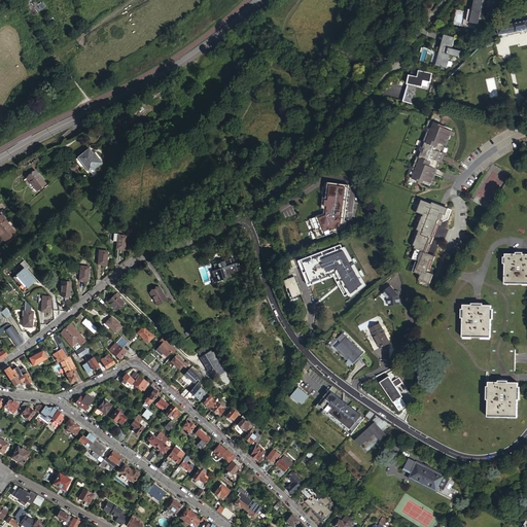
[(20,0),(25,9),(27,7),(33,16),(48,5),(44,0),(43,0),(37,4),(34,0),(20,0)]
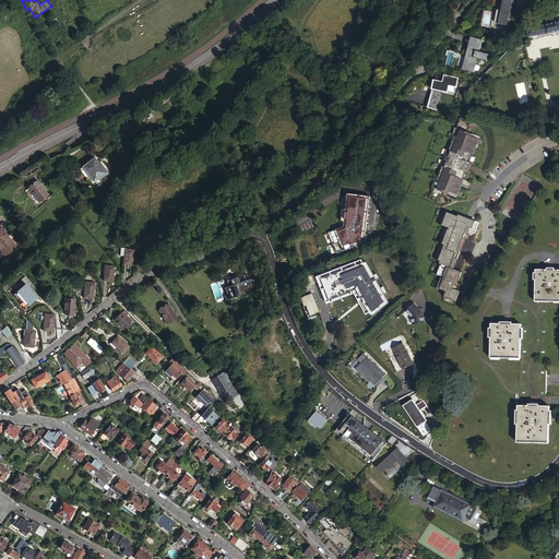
[(496,30),(504,11),(510,0),(500,0),(497,7),(491,4),(482,22),(496,30)]
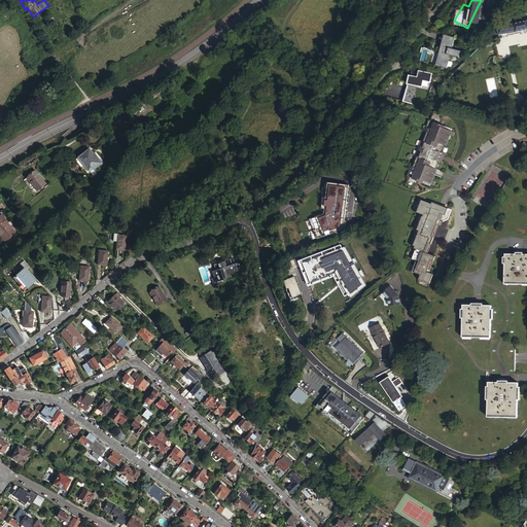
[(56,14),(46,20),(49,25),(59,19),(56,14)]
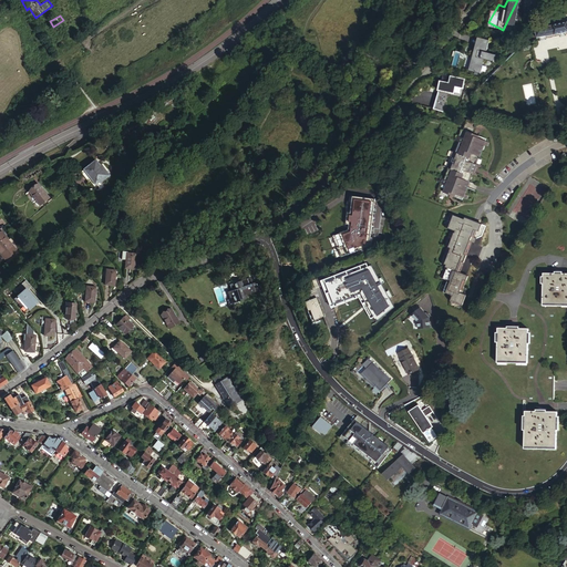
[(532,31),(533,40),(547,37),(566,32),(566,22),(545,28),(545,29),(532,31)]
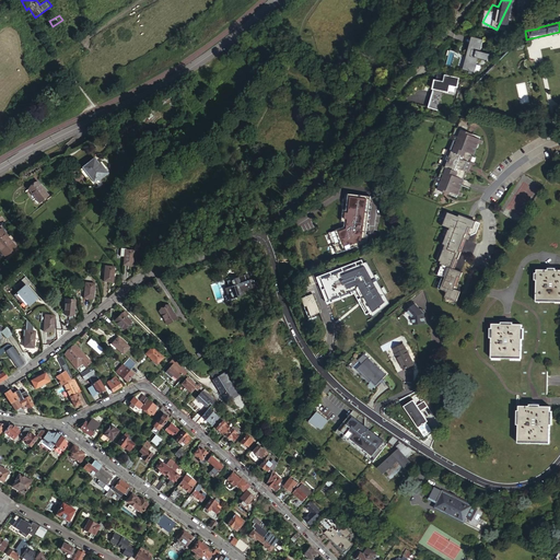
[(481,39),(470,37),(464,71),(475,73),(477,59),(487,60),(488,55),(478,54),(481,39)]
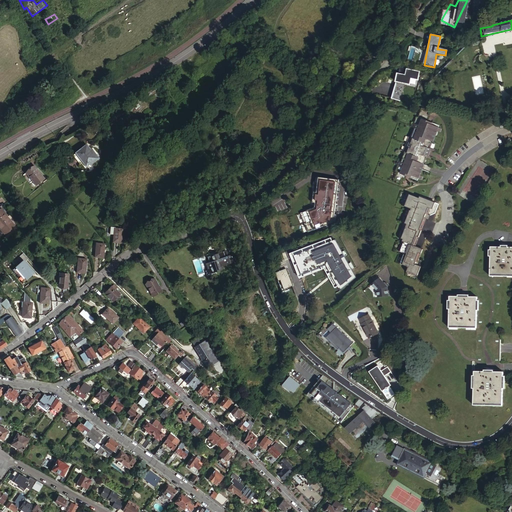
[(85,39),(78,44),(83,51),(91,46),(85,39)]
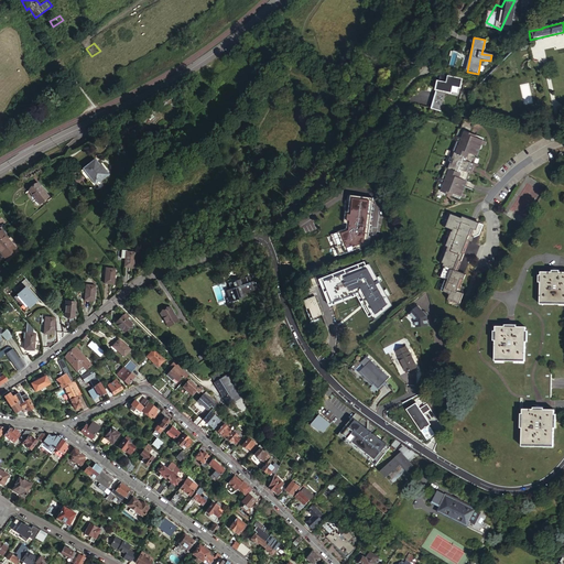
[(86,49),(66,63),(72,72),(91,56),(86,49)]
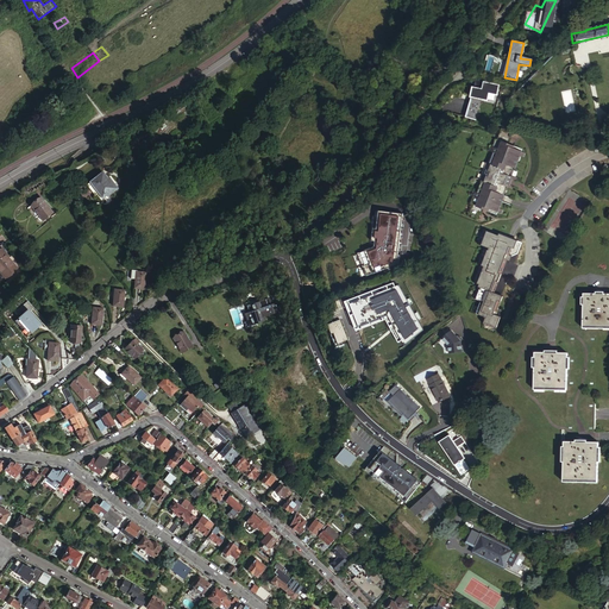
[(500,85),(476,80),(472,94),(465,117),(476,120),(483,98),(487,100),(489,93),(496,94),(500,85)]
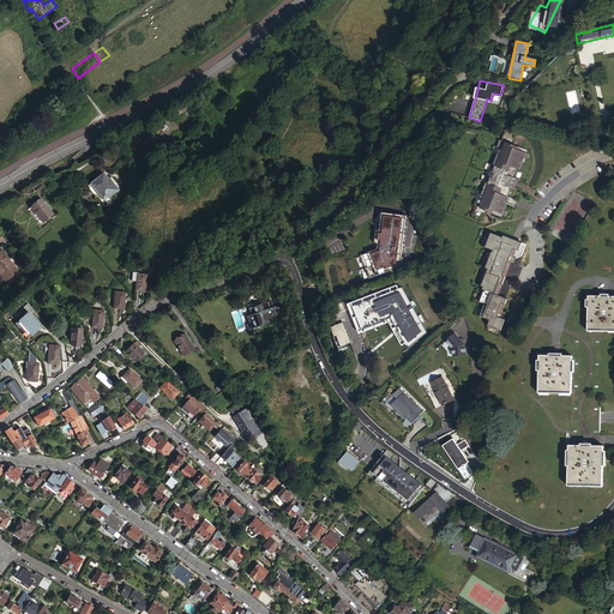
[(275,94),(278,97),(286,90),(282,86),(275,94)]
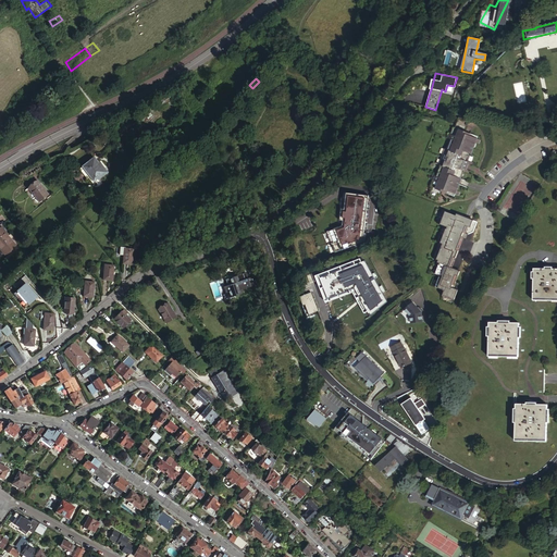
[(475,144),(477,139),(478,136),(466,133),(468,127),(467,126),(468,122),(459,119),(455,128),(454,128),(450,136),(453,136),(450,140),(447,150),(445,150),(443,156),(445,156),(443,161),(441,160),(438,166),(441,166),(436,177),(435,182),(433,181),(431,188),(432,189),(429,199),(437,202),(440,198),(441,199),(443,193),(455,197),(456,195),(457,192),(465,172),(466,169),(467,164),(468,162),(475,144)]
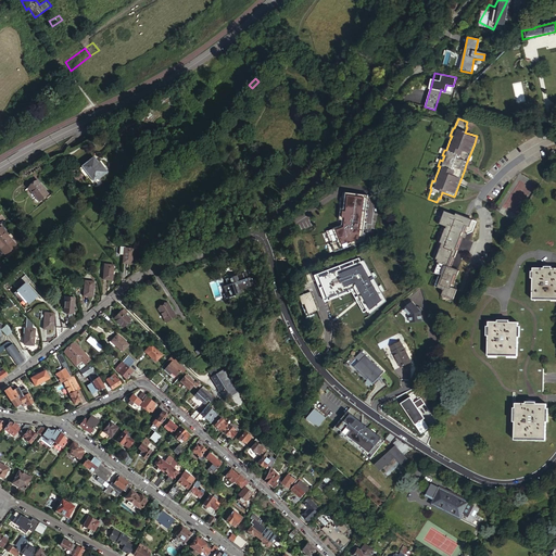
[(197,139),(201,142),(206,136),(207,134),(205,131),(204,133),(203,133),(197,139)]
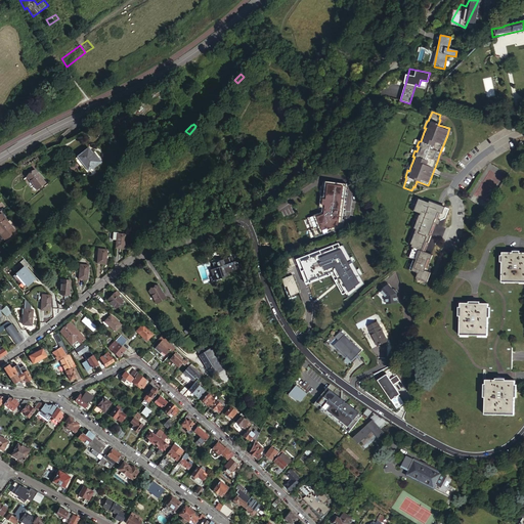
[(89,147),(76,159),(84,169),(85,167),(88,171),(92,168),(93,169),(102,162),(95,154),(94,155),(89,147)]
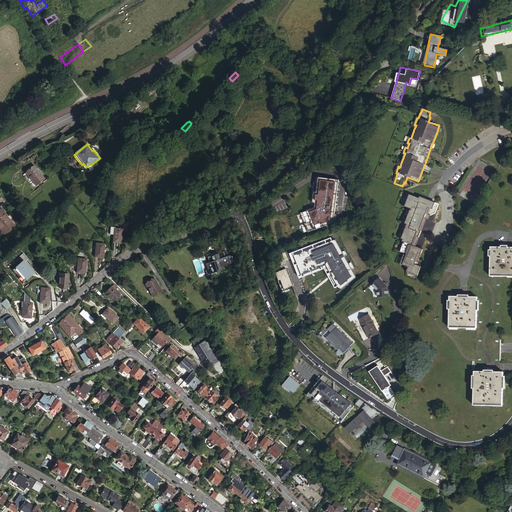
[(34,165),(26,172),(36,184),(45,178),(34,165)]
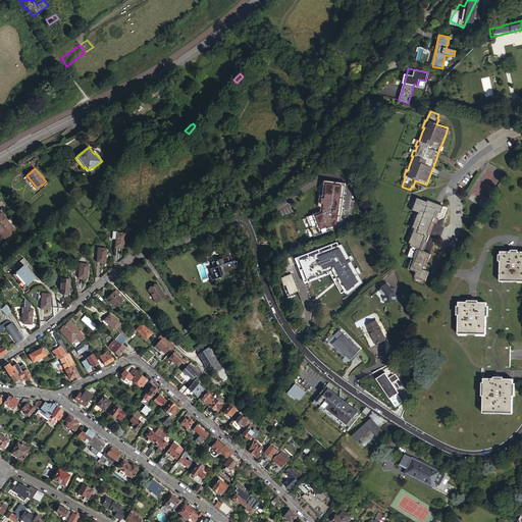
[(314,237),(340,226),(346,184),(325,180),(323,196),(320,195),(318,207),(321,207),(321,211),(306,217),(314,237)]
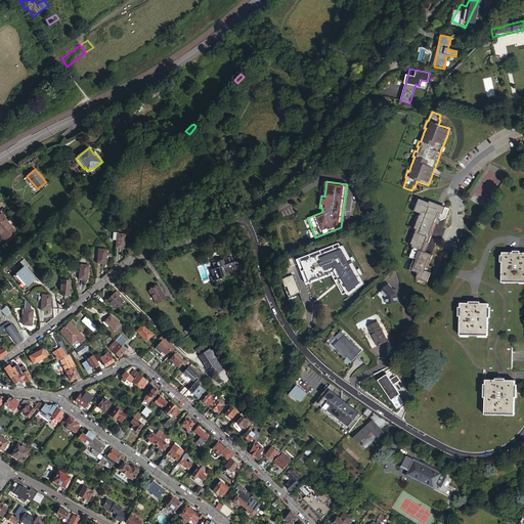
[(437,224),(439,220),(438,219),(440,213),(442,214),(445,208),(430,202),(429,203),(416,198),(411,211),(419,213),(418,215),(417,215),(411,228),(413,228),(417,230),(416,233),(411,231),(408,241),(413,243),(412,246),(408,258),(417,261),(416,262),(413,261),(409,270),(418,273),(417,278),(427,282),(431,272),(428,271),(429,267),(433,255),(426,252),(436,223),(437,224)]
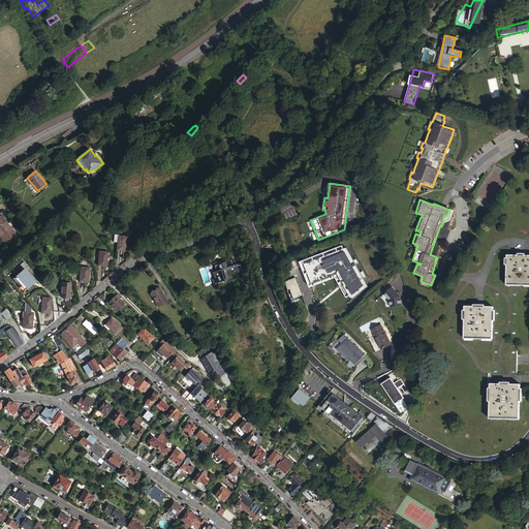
[(0,216),(0,238),(3,243),(14,234),(0,216)]
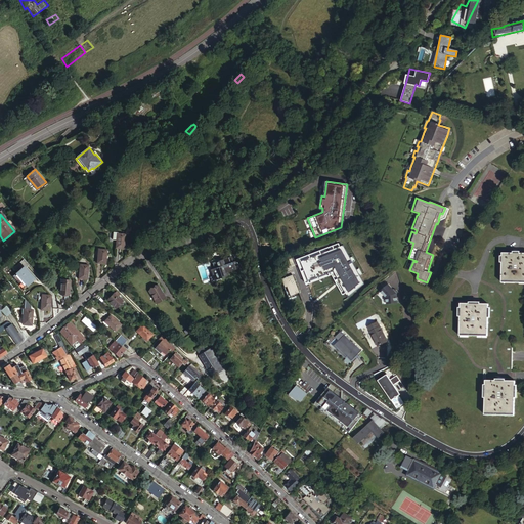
[(130,231),(121,231),(120,238),(119,246),(129,247),(130,231)]
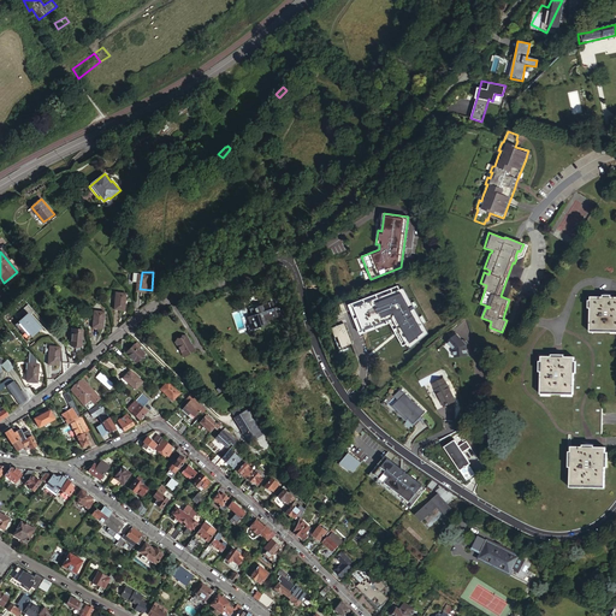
[(404,289),(351,308),(361,331),(392,319),(409,350),(428,335),(404,289)]
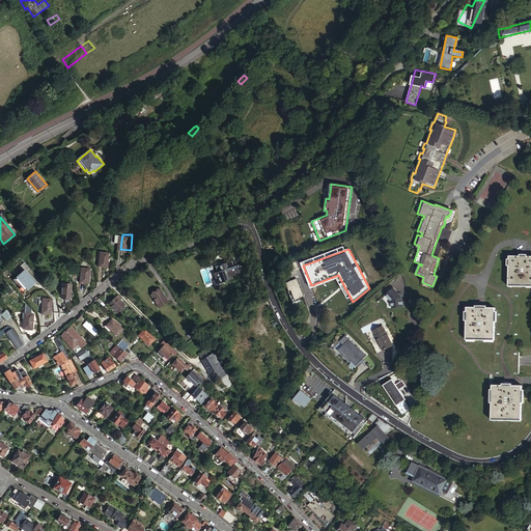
[(112,251),(103,250),(102,266),(110,266),(112,251)]
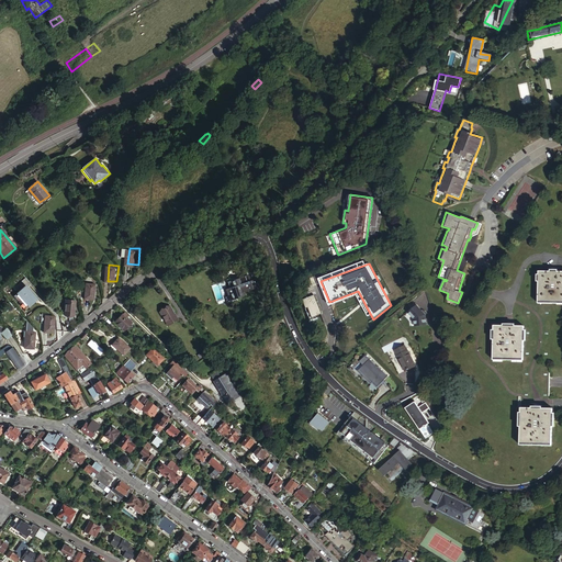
[(537,301),(553,301),(561,300),(561,267),(554,268),(538,268),(537,301)]
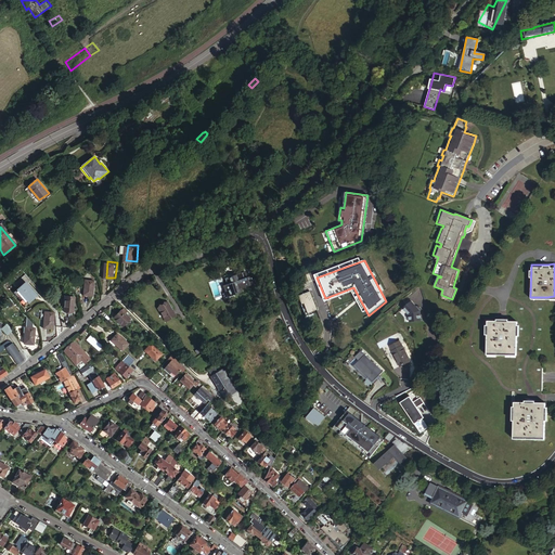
[(243,283),(243,282),(242,276),(226,282),(231,298),(242,294),(240,287),(244,286),(243,283)]
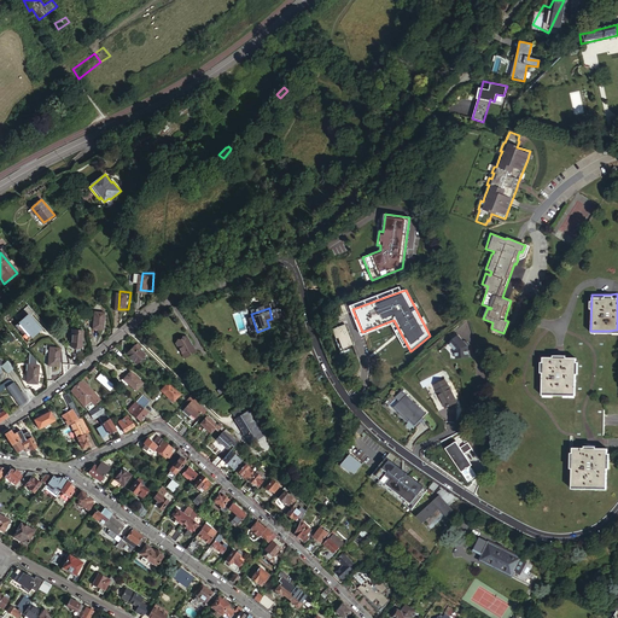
[(278,308),(270,310),(274,320),(281,318),(278,308)]
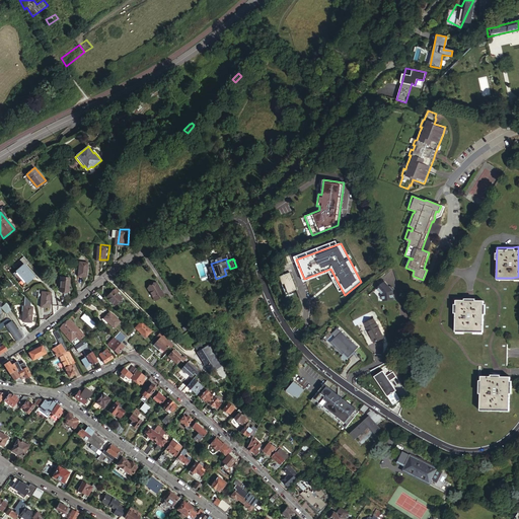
[(90,262),(81,261),(79,276),(88,277),(90,262)]
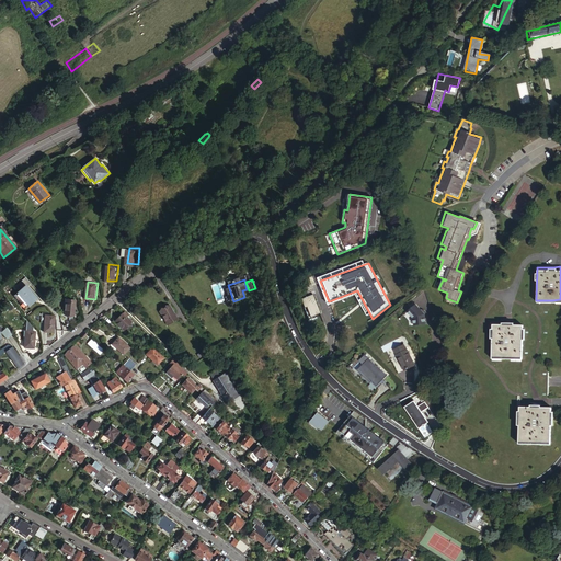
[(321,313),(313,294),(300,299),(308,318),(321,313)]
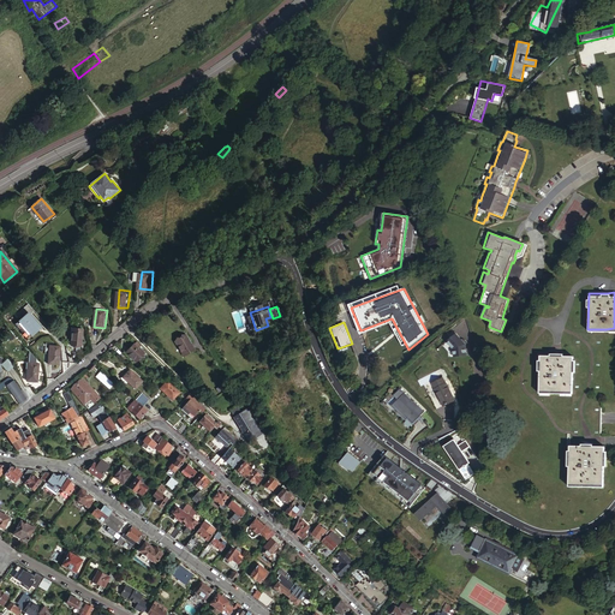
[(84,329),(75,328),(72,346),(77,346),(77,352),(82,352),(82,346),(83,346),(84,329)]
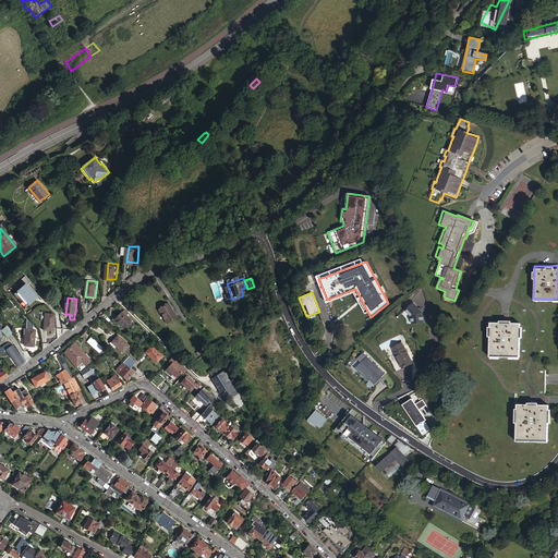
[(414,303),(402,313),(407,319),(408,324),(423,323),(422,314),(421,314),(421,311),(414,303)]
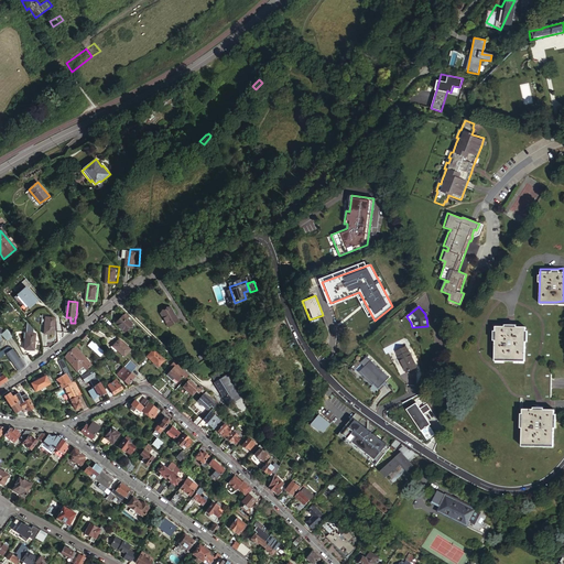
[(179,324),(171,310),(161,316),(170,329),(179,324)]
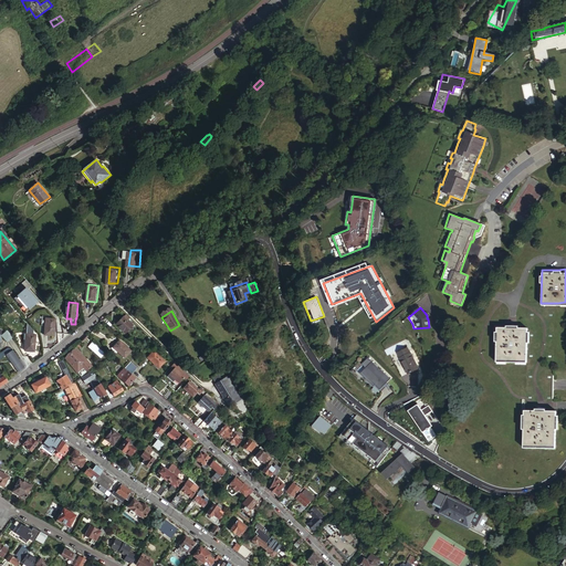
[(128,320),(130,317),(126,314),(124,316),(124,315),(116,324),(125,333),(133,324),(128,320)]
